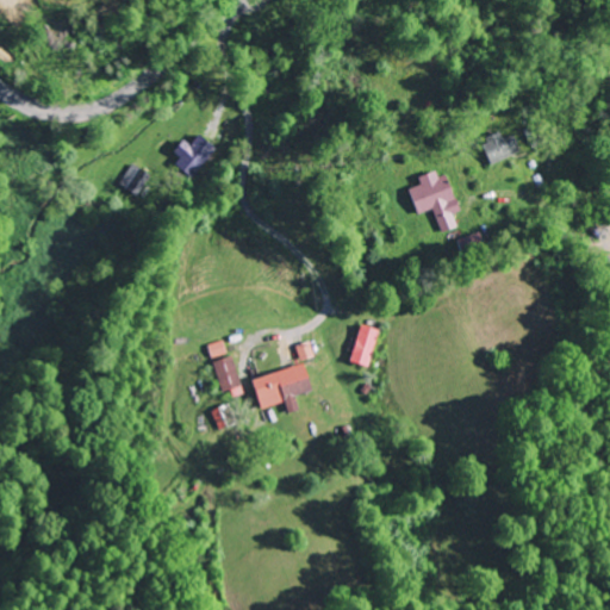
[(487,163),(517,150),(510,132),(500,137),(497,129),(477,138),(487,163)]
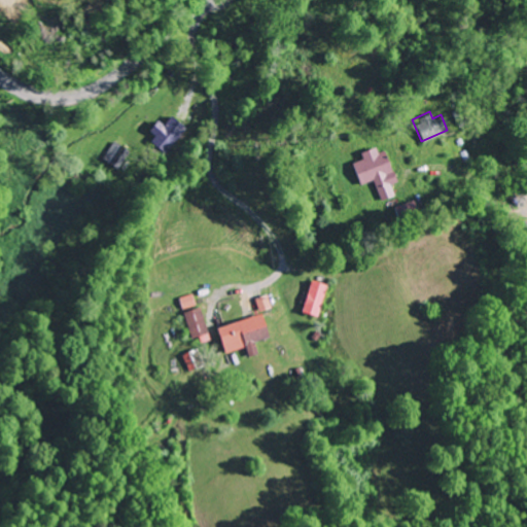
[(152,141),(169,154),(189,129),(173,115),(165,125),(157,119),(149,130),(156,136),(152,141)]
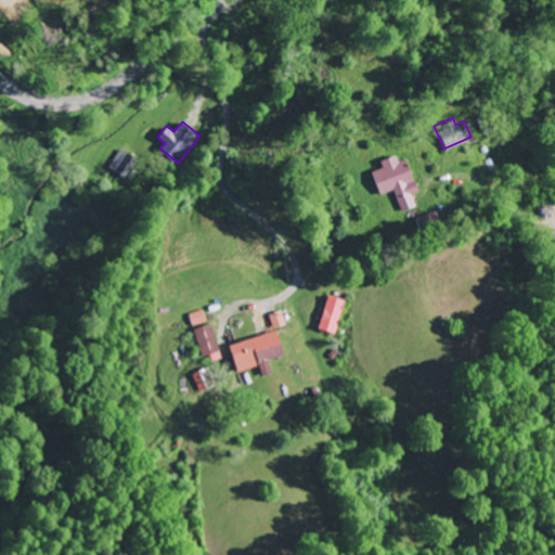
[(403,158),(397,160),(394,153),(377,160),(381,167),(368,172),(377,194),(391,189),(400,211),(415,205),(411,194),(416,192),(403,158)]
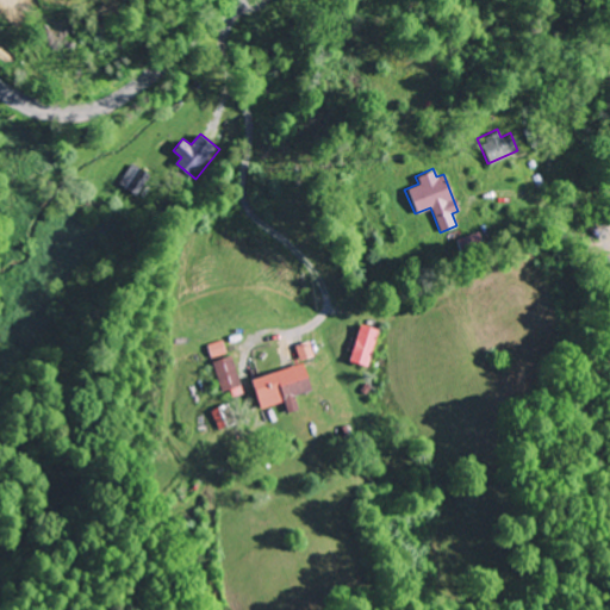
[(209,344),(222,392),(240,386),(226,340),(209,344)]
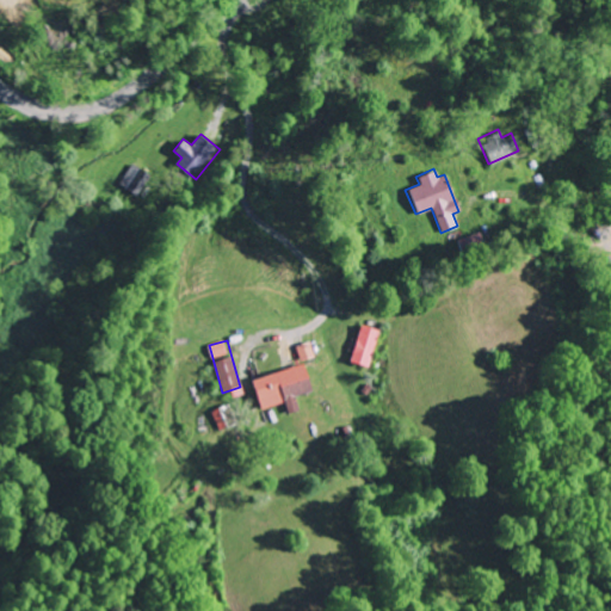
[(260,411),(312,392),(300,362),(250,381),(260,411)]
